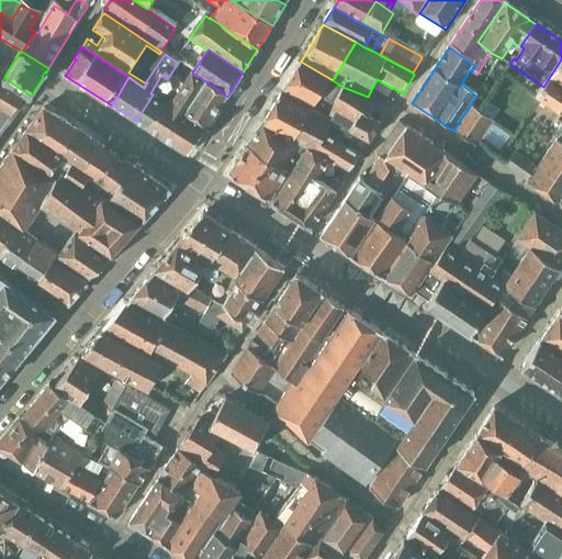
[(561,59),(543,87),(537,96),(552,107),(550,111),(558,115),(560,112),(561,113),(561,59)]
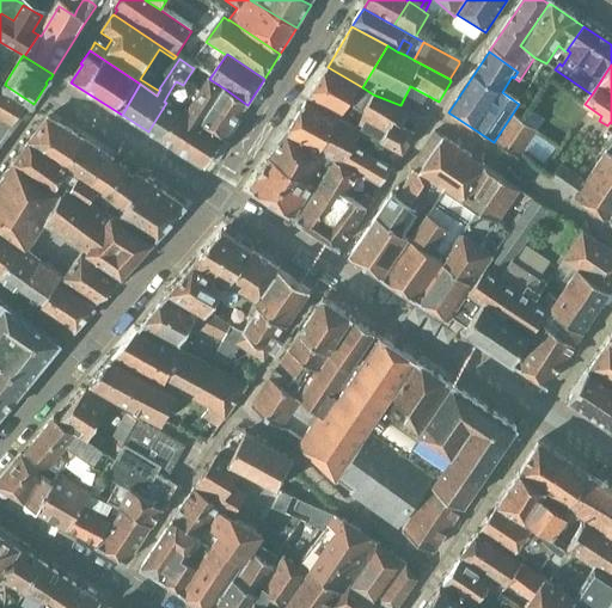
[(362,87),(328,67),(308,99),(340,117),(356,93),(359,94),(352,108),(362,114),(373,94),(362,87)]
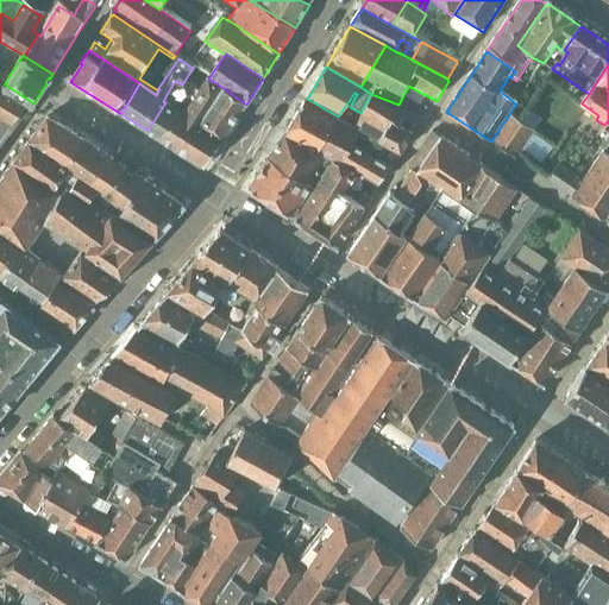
[(175,81),(169,90),(193,106),(186,115),(195,123),(176,150),(193,161),(211,133),(201,126),(213,108),(225,89),(208,79),(207,77),(199,92),(187,83),(195,69),(193,68),(182,84),(175,81)]
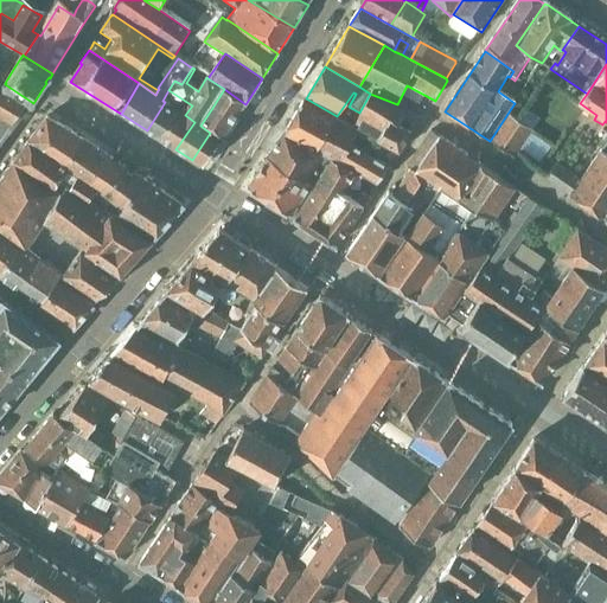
[(5,83),(0,79),(0,121),(14,130),(33,103),(5,84),(6,83),(5,83)]
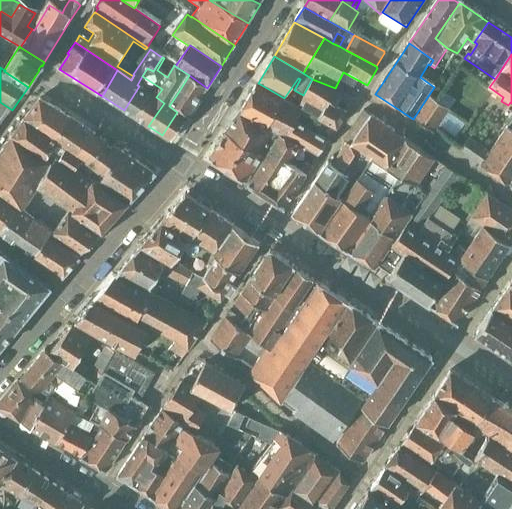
[(189,75),(179,91),(197,103),(207,88),(189,75)]
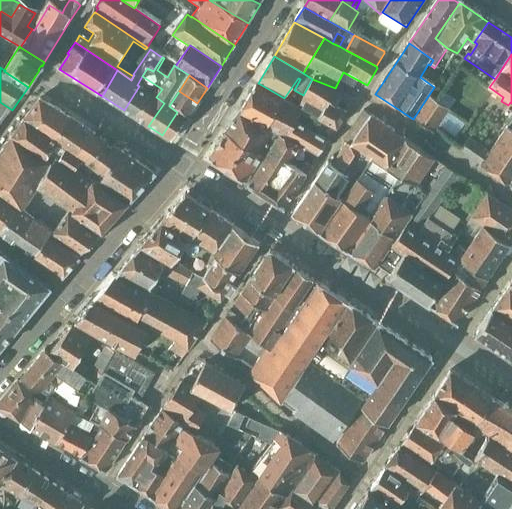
[(139,86),(124,110),(138,119),(148,126),(164,103),(156,97),(162,89),(142,76),(137,85),(139,86)]
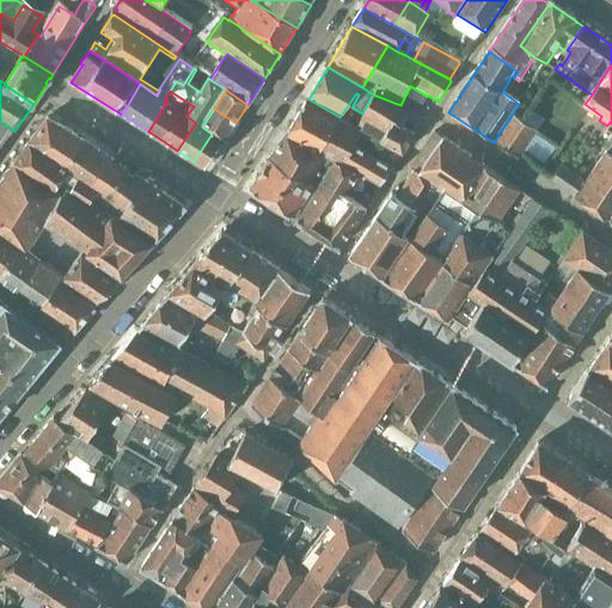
[(373,94),(362,114),(352,130),(362,131),(381,142),(393,124),(401,128),(410,112),(421,118),(422,117),(401,105),(373,94)]
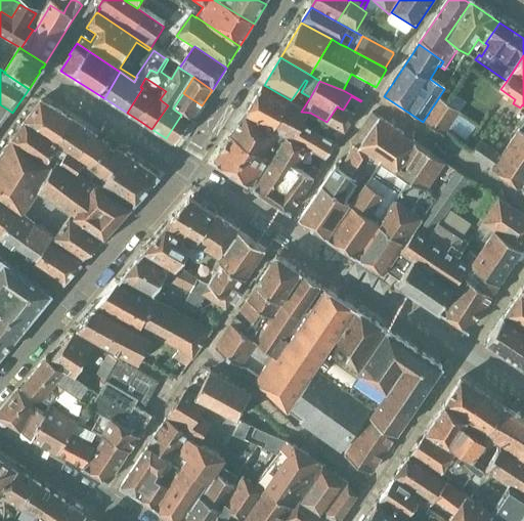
[(262,90),(246,116),(254,121),(274,133),(288,106),(272,97),(262,90)]
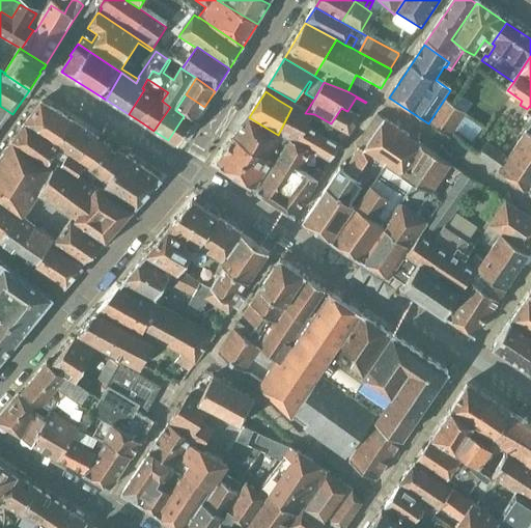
[(204,107),(186,94),(175,110),(184,116),(193,122),(204,107)]
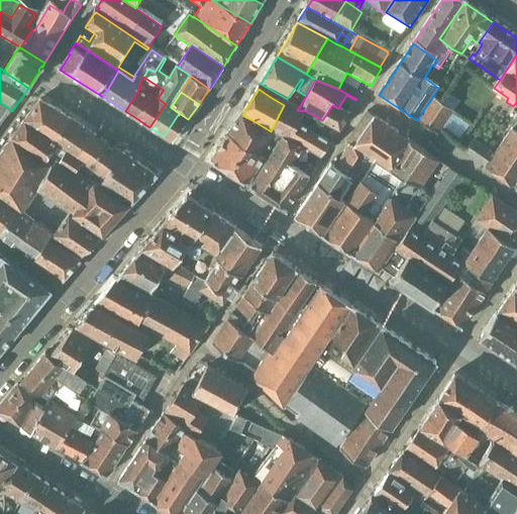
[(432,97),(417,120),(437,134),(453,111),(432,97)]
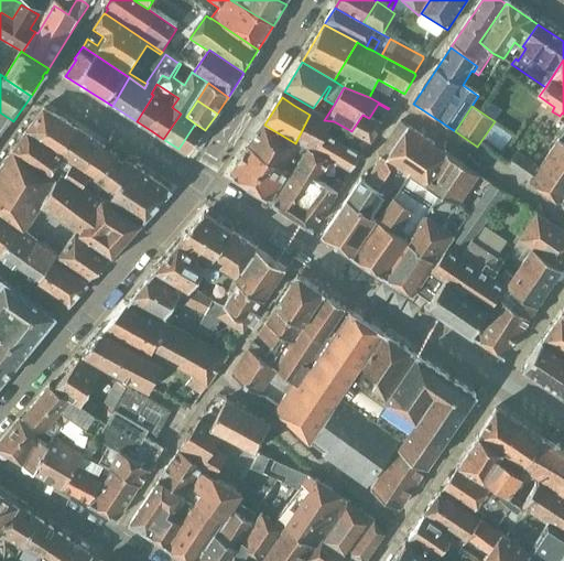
[(43,111),(26,132),(41,142),(56,119),(43,111)]
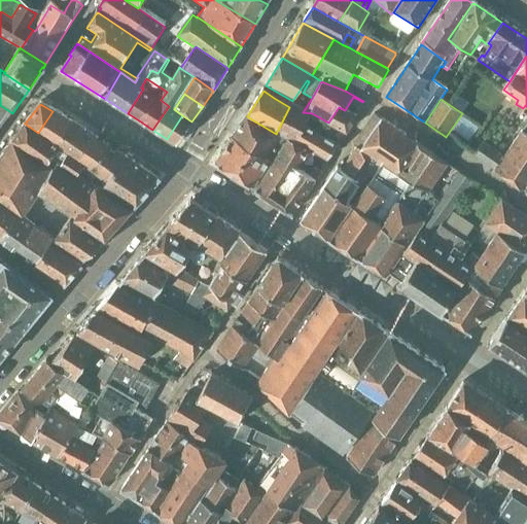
[(0,131),(12,113),(0,105),(0,131)]
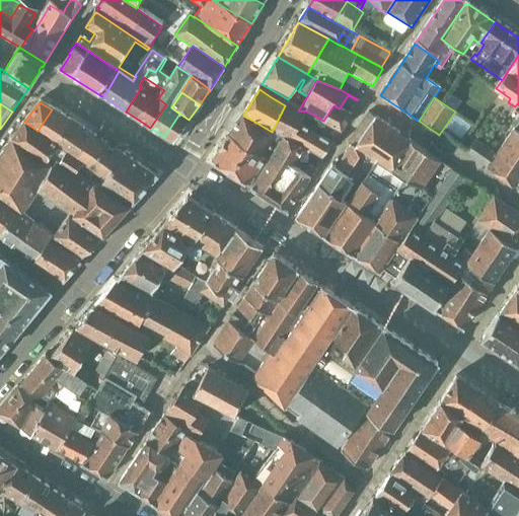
[(289,142),(298,127),(307,112),(298,111),(286,103),(285,105),(272,132),(274,134),(262,158),(266,161),(269,163),(285,140),(289,142)]
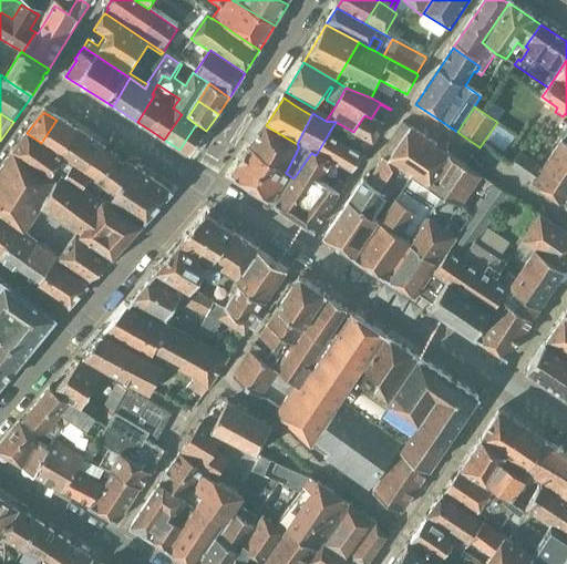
[(364,115),(353,132),(372,144),(383,126),(371,119),(364,115)]
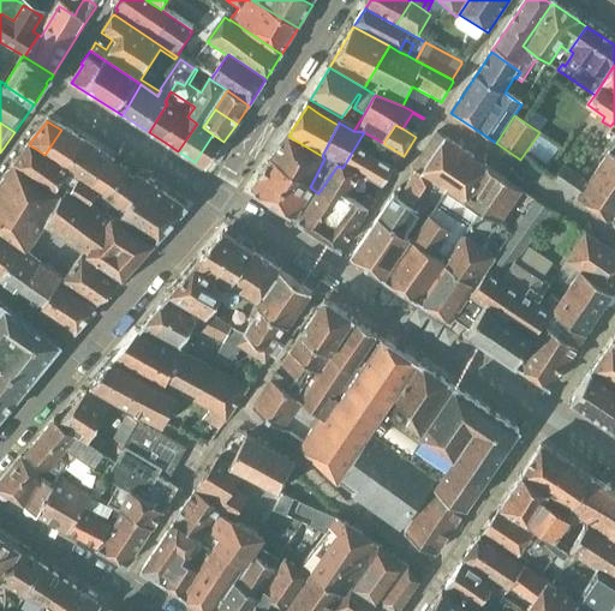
[(28,147),(13,167),(54,192),(67,173),(64,171),(82,143),(61,130),(45,155),(29,144),(28,147)]
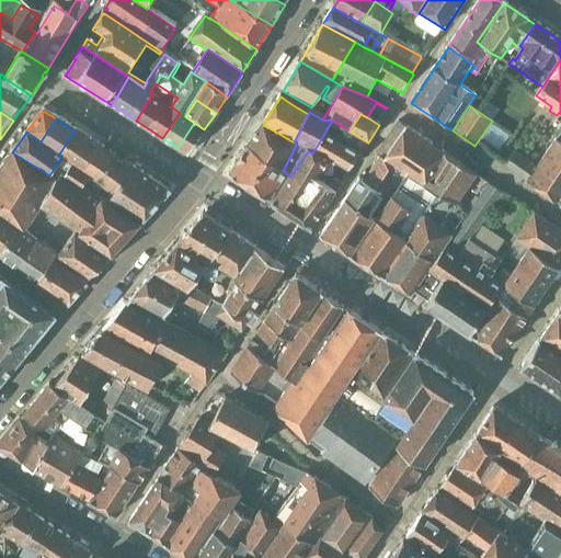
[(204,129),(194,123),(178,148),(189,156),(204,131),(204,129)]
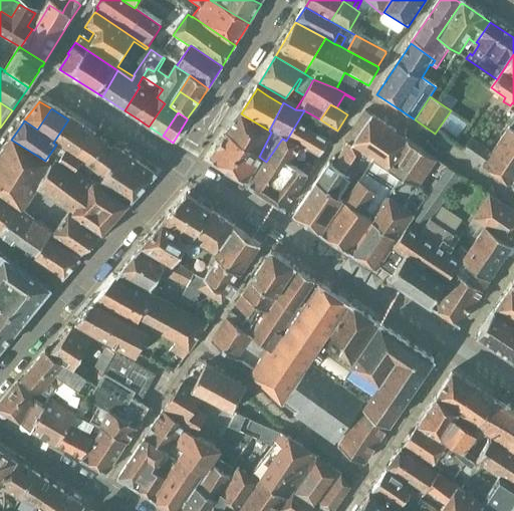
[(344,143),(347,145),(333,167),(329,165),(315,185),(343,202),(350,190),(370,161),(350,148),(371,117),(364,112),(344,143)]
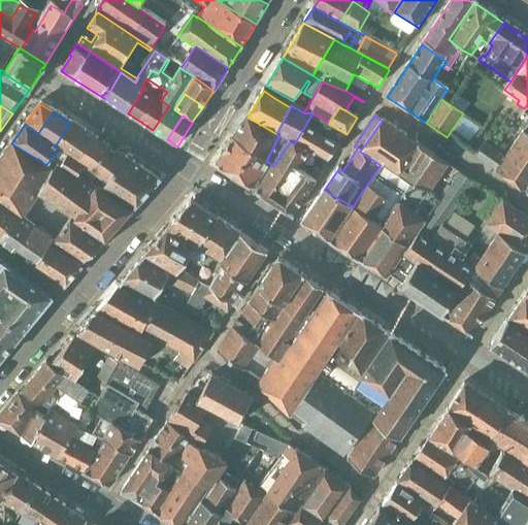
[(248,117),(233,138),(266,161),(278,136),(276,134),(256,122),(248,117)]
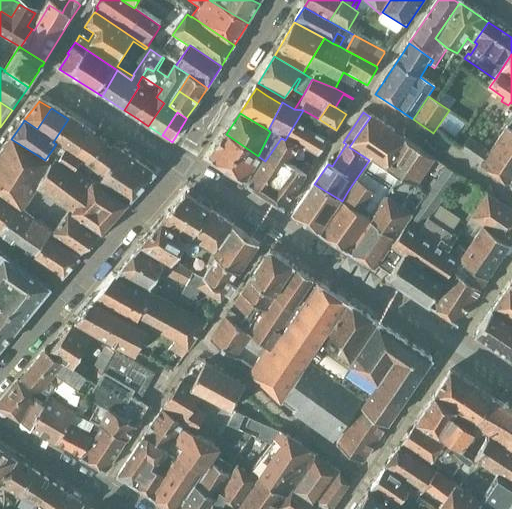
[(370,116),(370,117),(349,147),(369,160),(385,171),(386,170),(405,140),(370,116)]
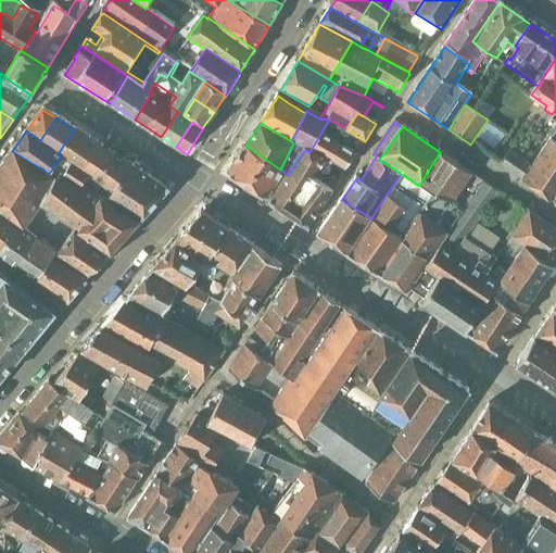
[(490,127),(482,137),(497,149),(505,138),(490,127)]
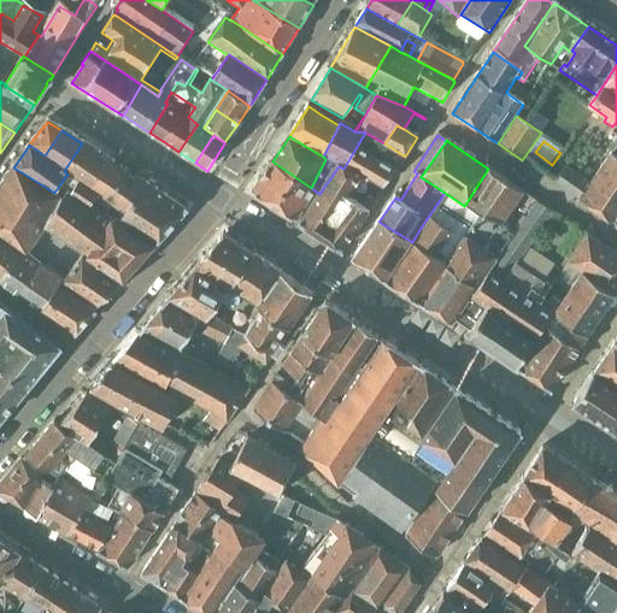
[(68,174),(54,193),(53,194),(62,199),(62,200),(63,199),(68,193),(70,194),(78,182),(80,181),(94,189),(111,161),(82,143),(64,171),(68,174)]
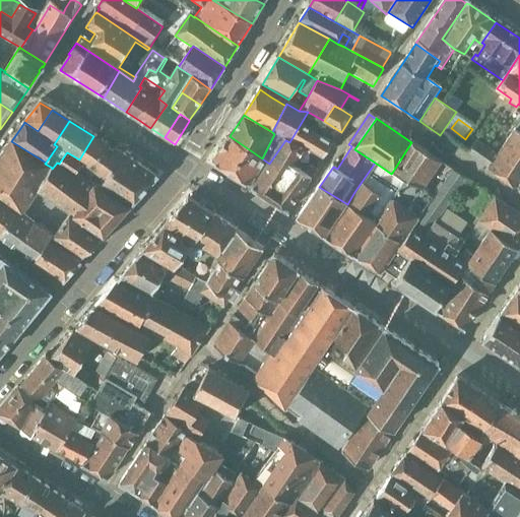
[(331,145),(299,127),(289,142),(304,149),(323,160),(331,145)]
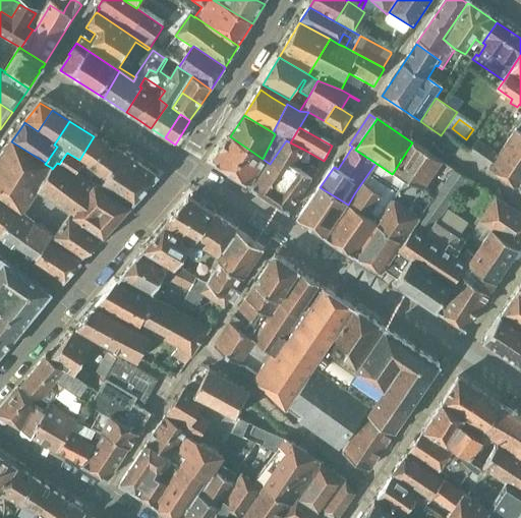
[(490,168),(489,169),(517,188),(520,182),(520,133),(516,131),(516,130),(515,132),(497,159),(490,168)]
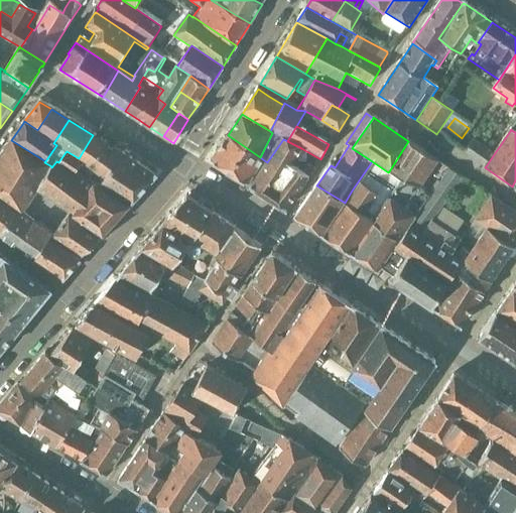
[(67,151),(66,152),(58,162),(56,161),(52,166),(74,178),(77,173),(74,171),(78,167),(87,173),(91,168),(107,144),(93,135),(79,158),(67,151)]
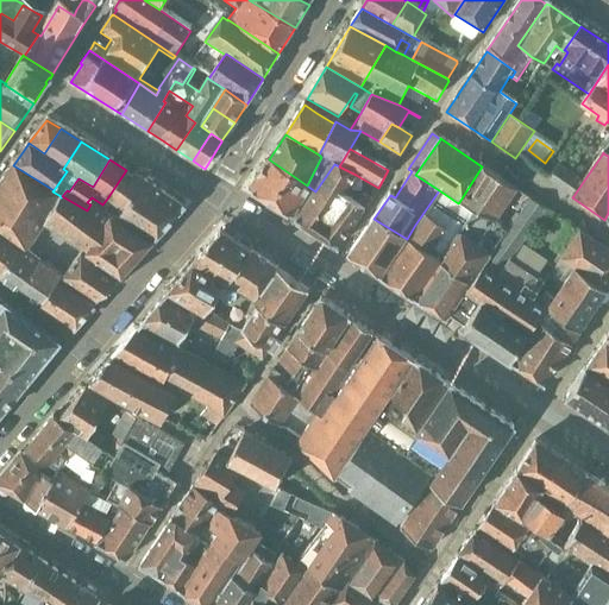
[(269,159),(268,161),(249,191),(292,219),(312,189),(307,186),(269,159)]
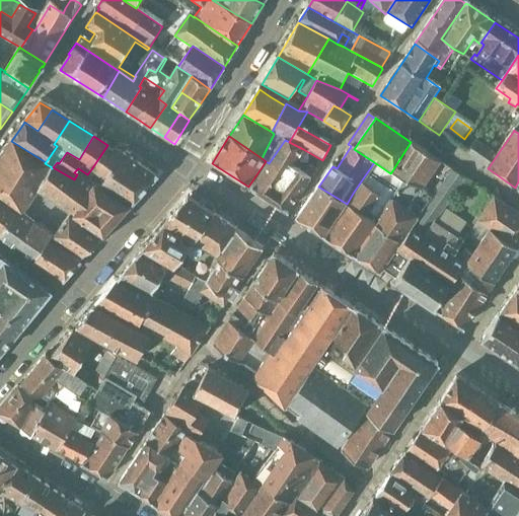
[(285,140),(269,163),(251,189),(287,212),(301,191),(310,179),(292,165),(303,149),(289,142),(285,140)]
